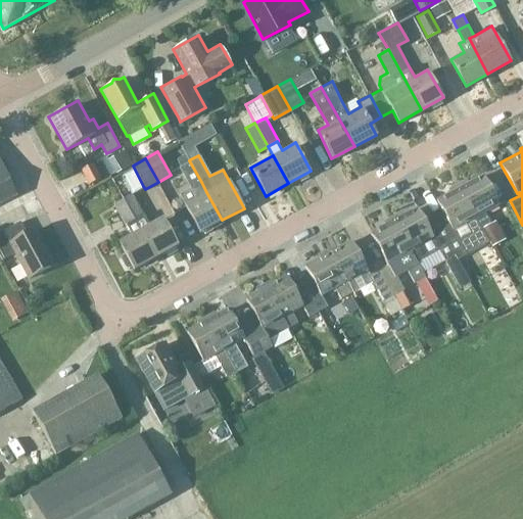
[(0,159),(0,200),(14,193),(16,193),(0,159)]
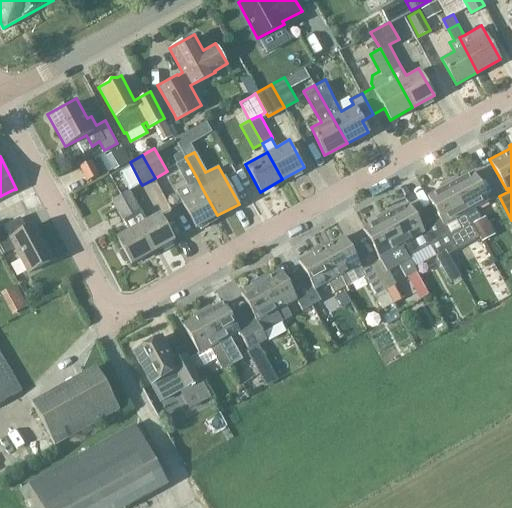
[(176,161),(175,162),(186,183),(192,194),(180,200),(196,228),(217,215),(202,188),(197,178),(185,157),(176,161)]
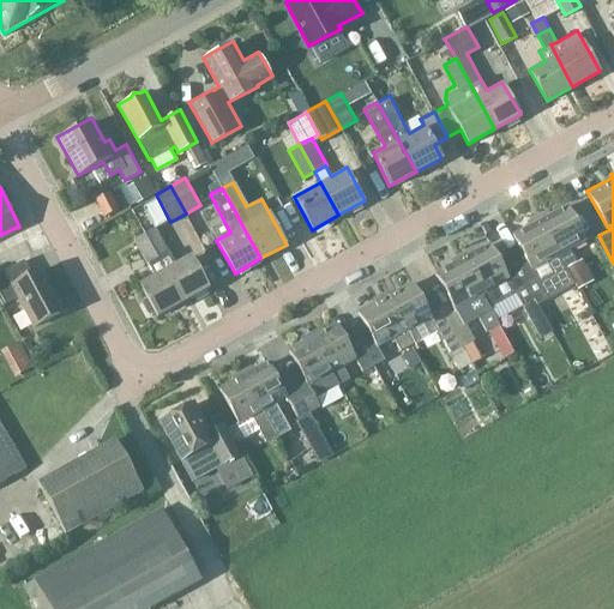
[(104,216),(118,209),(108,192),(96,199),(104,216)]
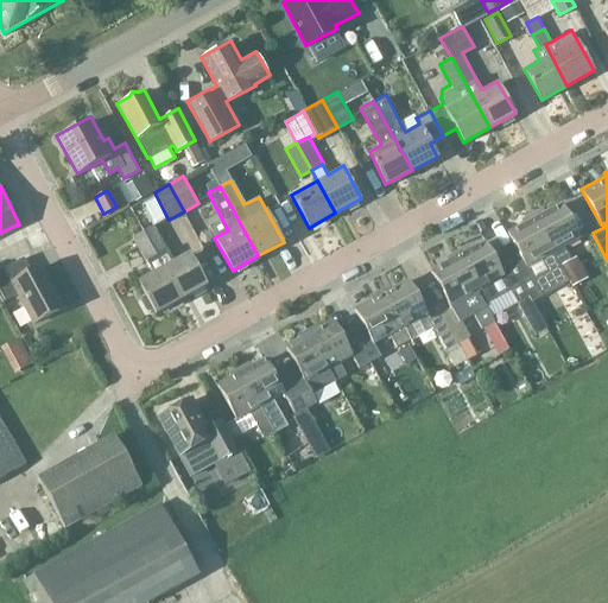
[(156,195),(141,203),(153,223),(154,222),(166,216),(156,195)]
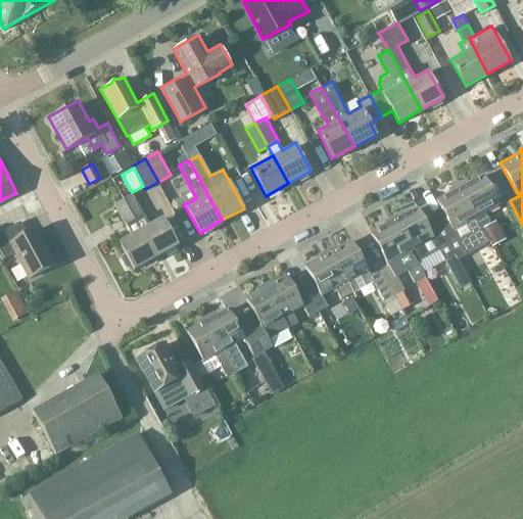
[(482,226),(490,222),(485,210),(500,202),(483,175),(462,185),(460,182),(458,183),(482,226)]
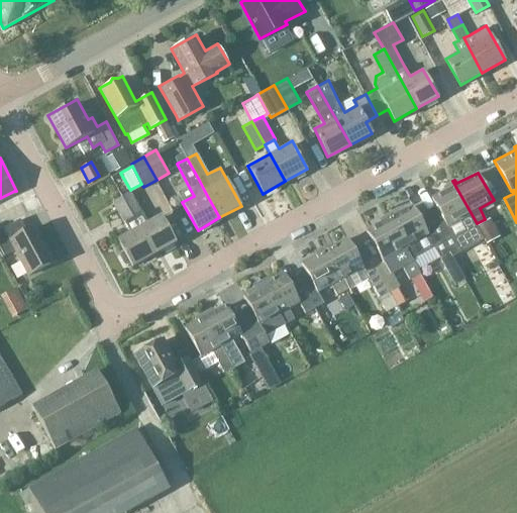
[(438,209),(429,214),(444,240),(449,249),(448,249),(451,255),(461,249),(453,235),(446,225),(460,218),(467,229),(477,223),(452,181),(450,182),(452,185),(431,196),(438,209)]
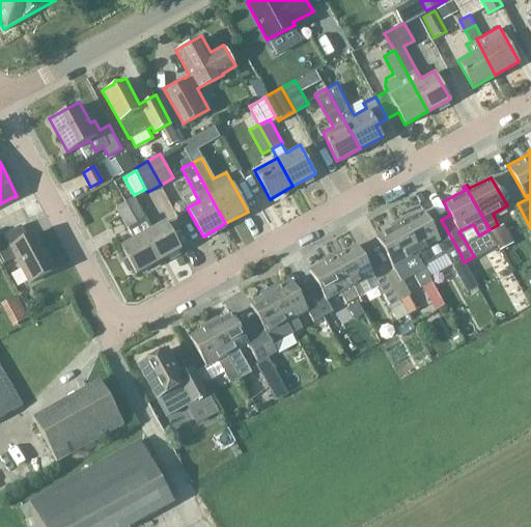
[(124,199),(159,260),(182,248),(165,220),(151,227),(145,217),(135,194),(134,195),(124,199)]
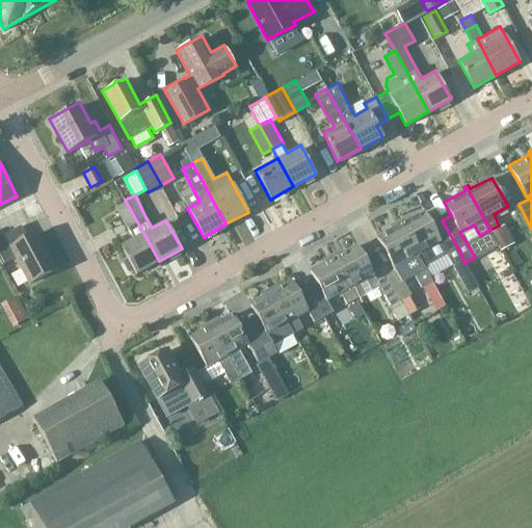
[(125,200),(114,205),(132,238),(121,244),(127,257),(124,259),(123,262),(127,270),(131,271),(134,270),(136,273),(159,261),(125,200)]
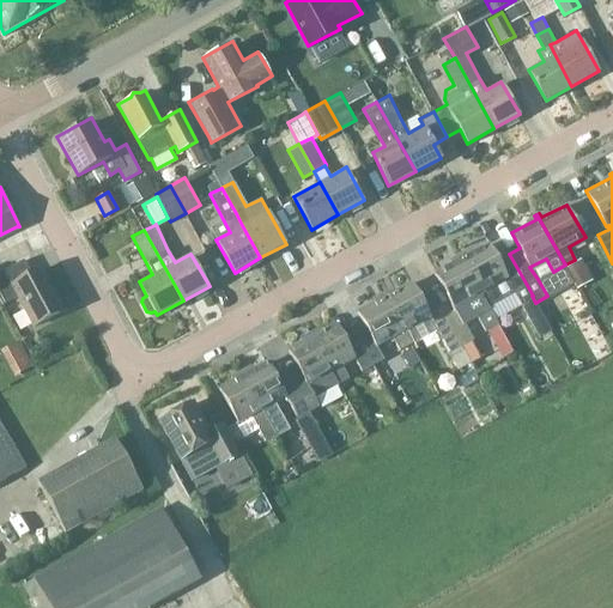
[(527,285),(509,254),(498,260),(490,243),(463,256),(462,253),(460,254),(487,303),(514,289),(522,302),(532,296),(533,296),(527,285)]
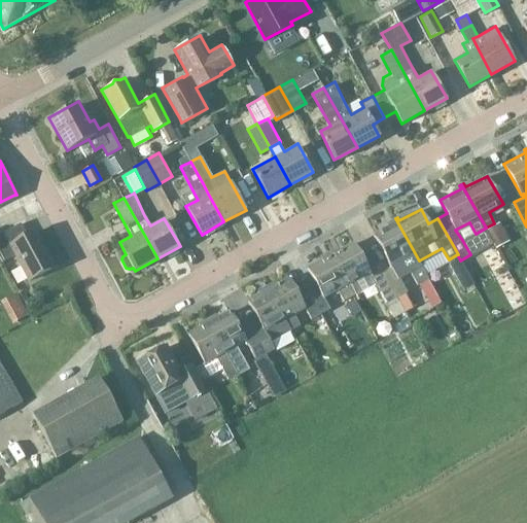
[(394,223),(373,235),(389,264),(391,267),(393,266),(399,277),(412,270),(419,282),(428,278),(419,260),(395,218),(393,219),(394,223)]
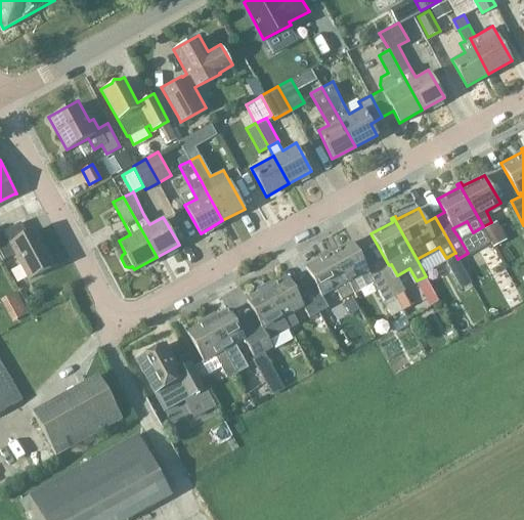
[(15,251),(30,276),(54,263),(36,227),(28,231),(22,219),(0,229),(0,248),(4,257),(15,251)]
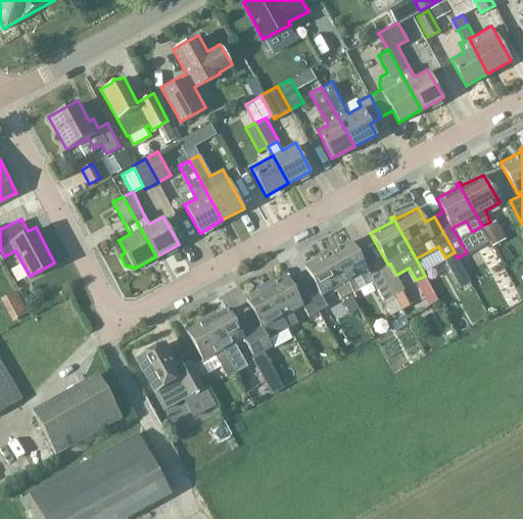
[(326,249),(350,291),(359,287),(353,276),(367,269),(351,240),(330,251),(328,248),(326,249)]
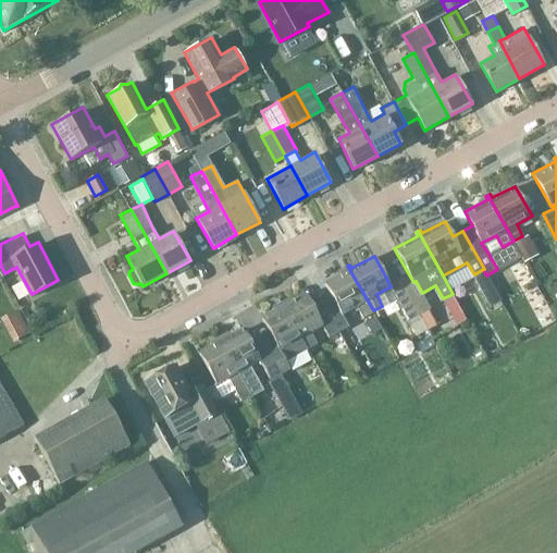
[(362,317),(373,310),(347,266),(345,267),(347,270),(324,282),(331,294),(322,299),(338,330),(348,324),(342,312),(357,305),(362,317)]
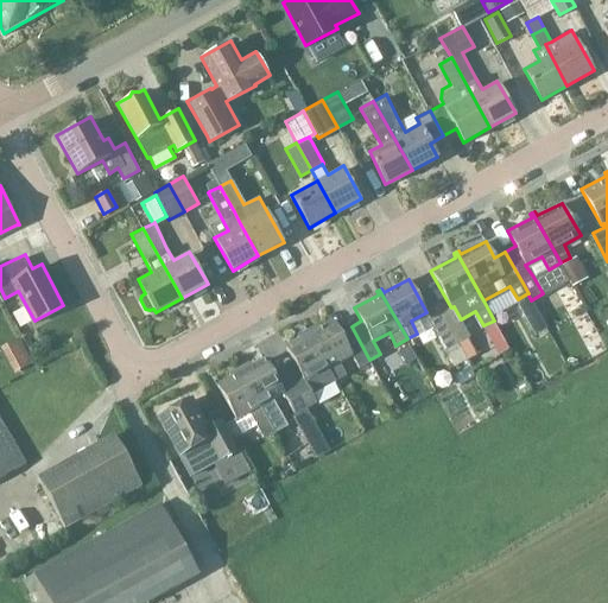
[(518,299),(515,300),(534,332),(546,327),(531,300),(527,293),(518,299)]
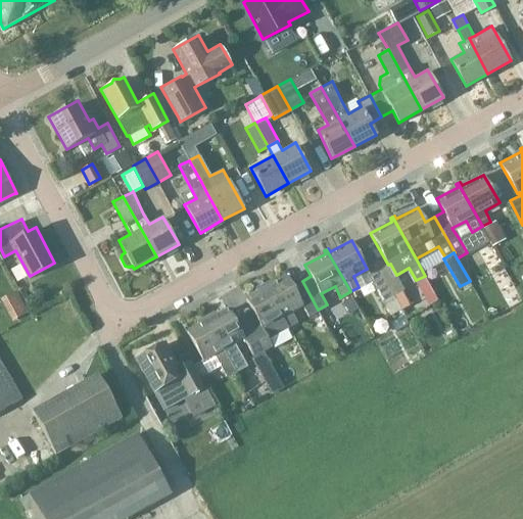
[(388,265),(380,270),(394,294),(400,308),(409,302),(401,290),(405,288),(396,275),(390,264),(388,265)]
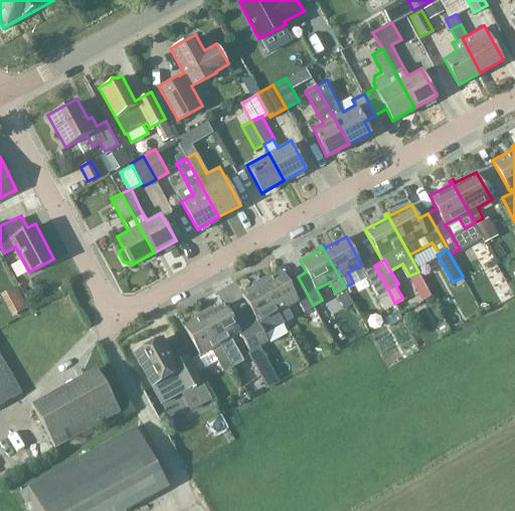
[(374,266),(363,272),(377,296),(388,290),(374,266)]
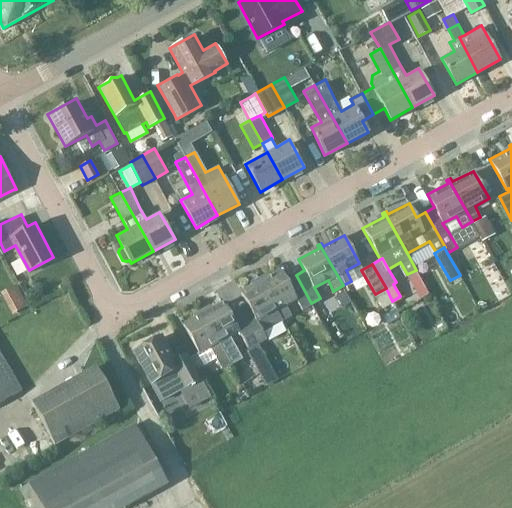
[(311,303),(296,275),(286,280),(281,269),(269,276),(268,272),(259,277),(282,319),(290,314),(285,304),(296,298),(301,308),(311,303)]
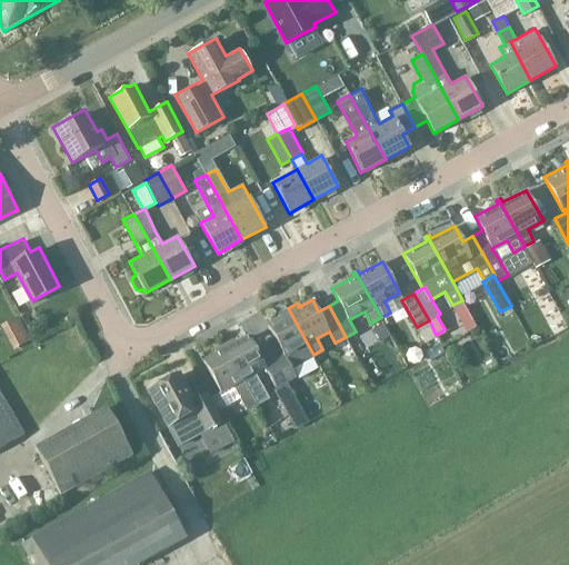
[(303,360),(313,355),(288,308),(279,313),(281,316),(268,324),(273,336),(265,342),(286,380),(296,376),(285,356),(297,349),(303,360)]
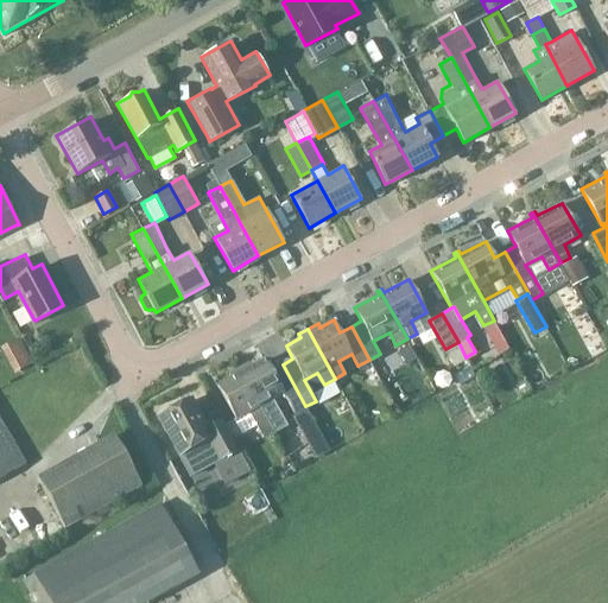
[(7,332),(0,335),(0,363),(17,357),(7,332)]
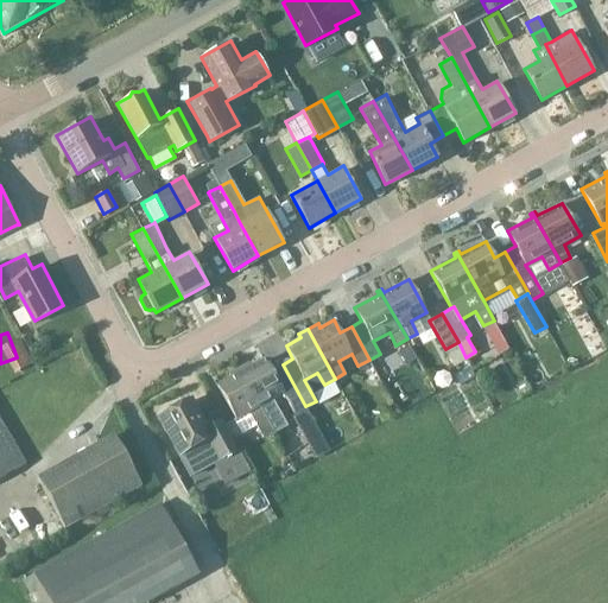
[(305,406),(283,365),(272,369),(265,357),(251,365),(248,361),(239,366),(266,416),(266,417),(267,416),(274,430),(284,424),(277,411),(270,399),(283,392),(295,412),(305,406)]
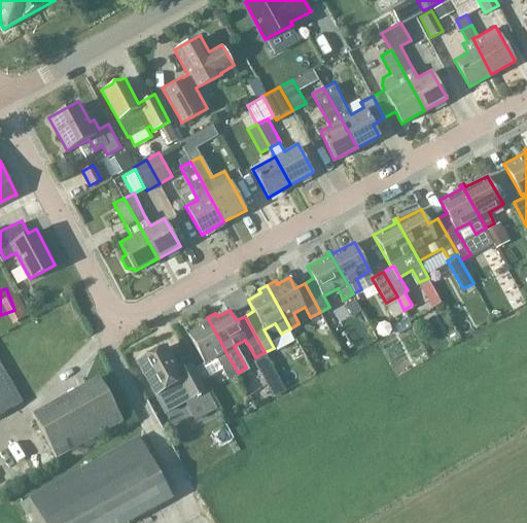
[(231,361),(231,360),(207,317),(199,322),(200,325),(187,333),(205,362),(215,356),(227,378),(238,373),(232,360),(231,361)]
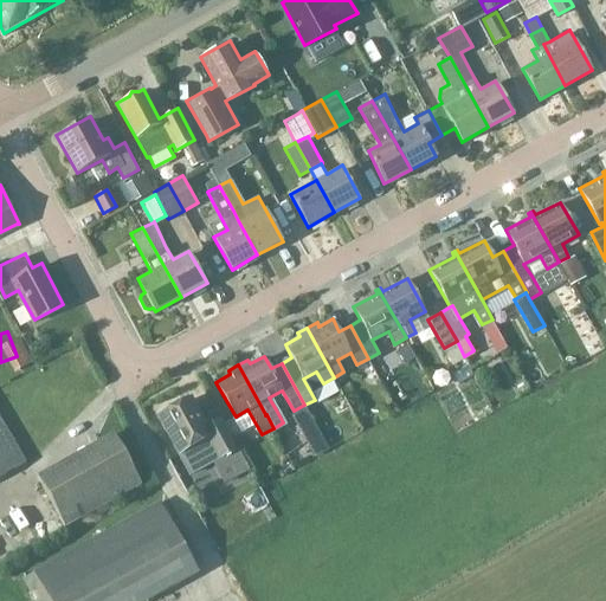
[(237,447),(220,415),(206,422),(192,394),(156,413),(178,453),(180,452),(188,469),(206,459),(208,464),(237,447)]
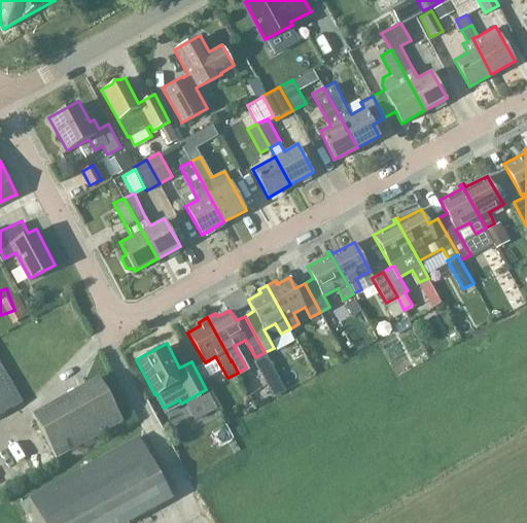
[(0,412),(23,399),(0,360),(0,412)]
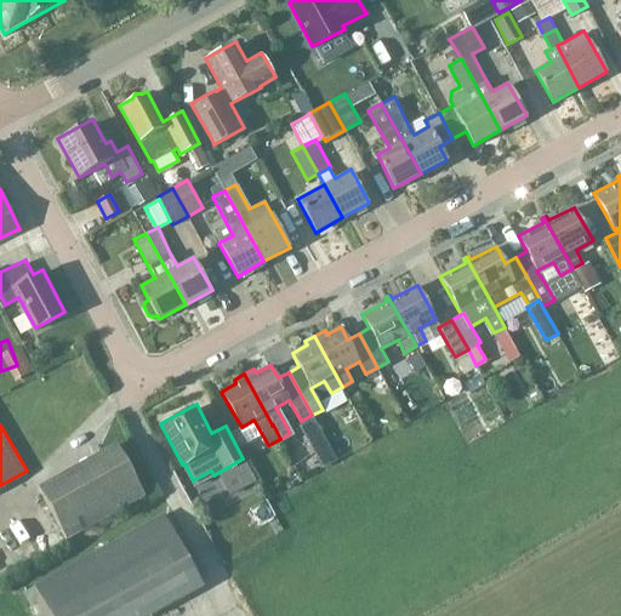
[(67,537),(144,494),(115,441),(36,486),(67,537)]
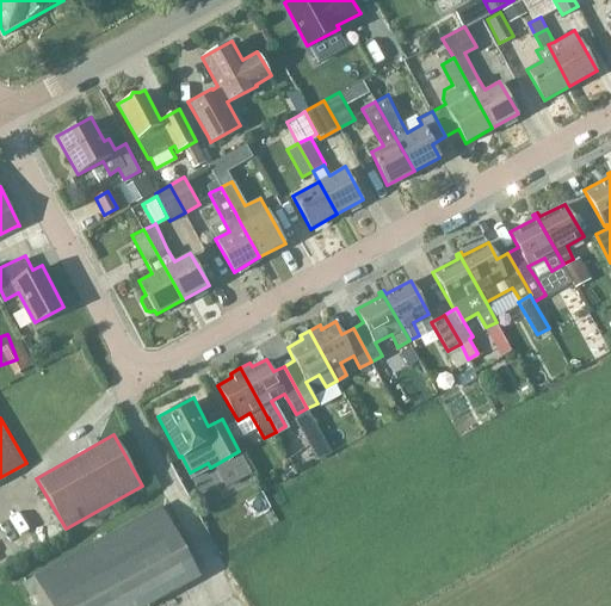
[(22,581),(35,605),(143,605),(201,575),(159,502),(32,573),(34,574),(22,581)]
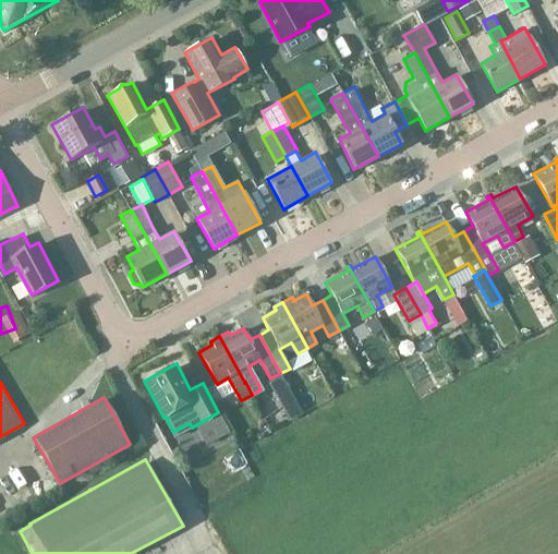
[(11,491),(31,483),(23,465),(3,472),(11,491)]
